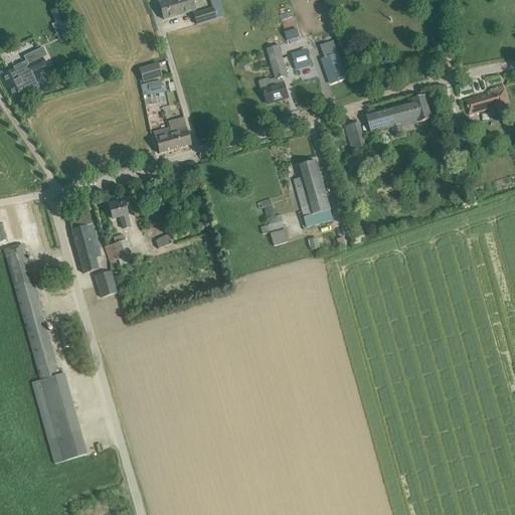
[(181,15),(176,0),(168,0),(159,3),(164,20),(181,15)]
